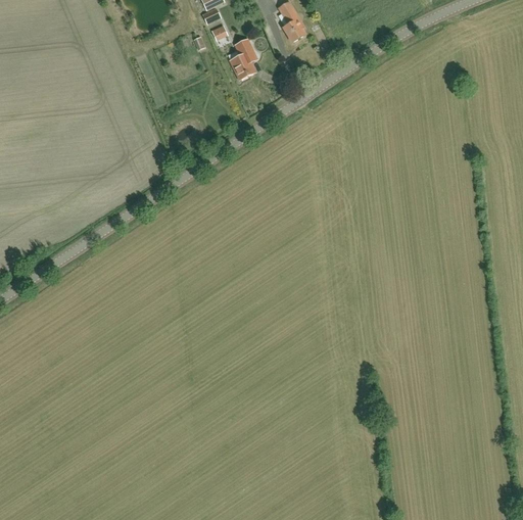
[(201,0),(206,10),(225,1),(225,0),(201,0)]
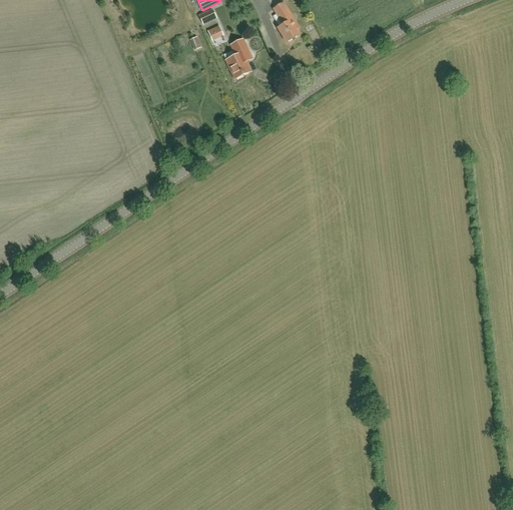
[(284,0),(274,6),(284,22),(279,25),(287,40),(300,33),(296,26),(298,25),(284,0)]
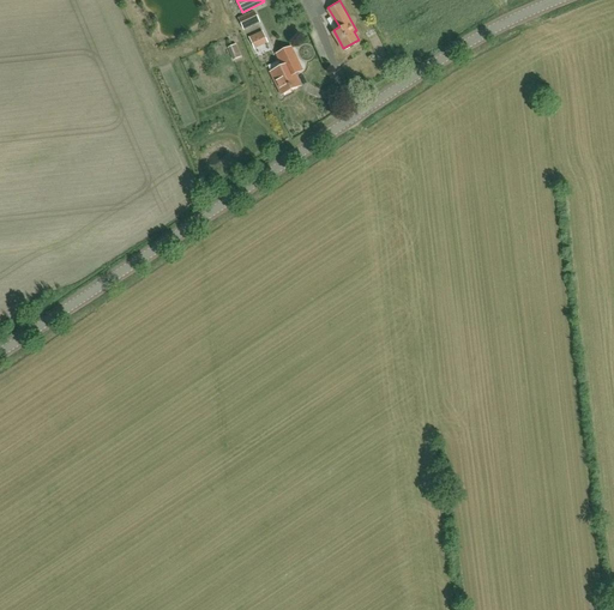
[(254,8),(239,16),(244,26),(259,18),(254,8)]
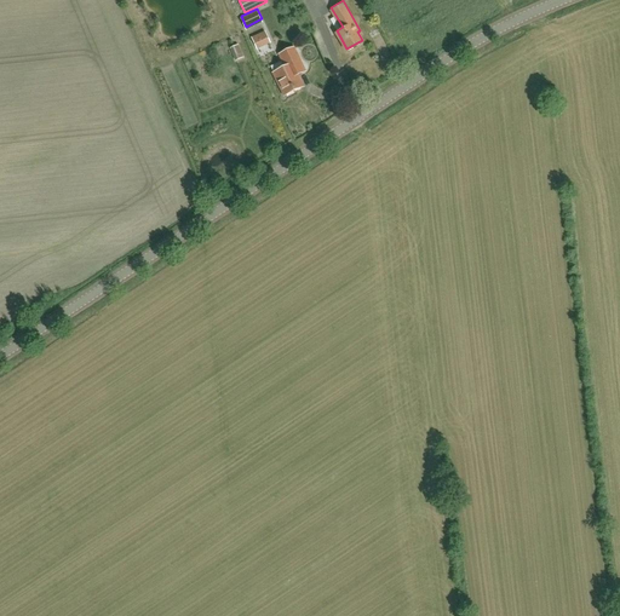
[(244,55),(239,41),(229,46),(235,58),(244,55)]
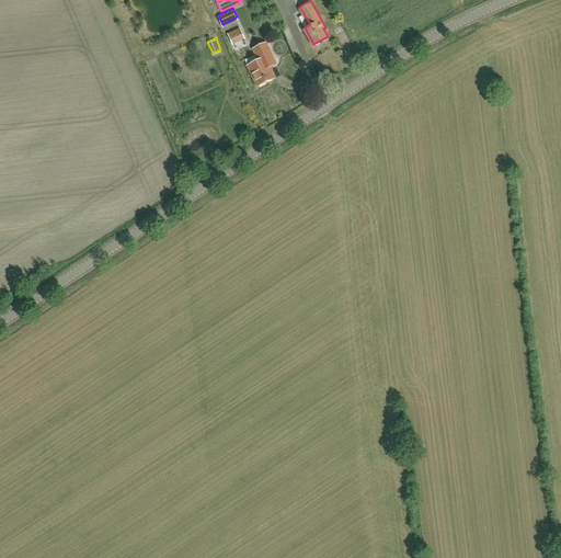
[(276,63),(270,49),(265,41),(253,47),(259,59),(248,65),(256,84),(274,76),(268,66),(276,63)]
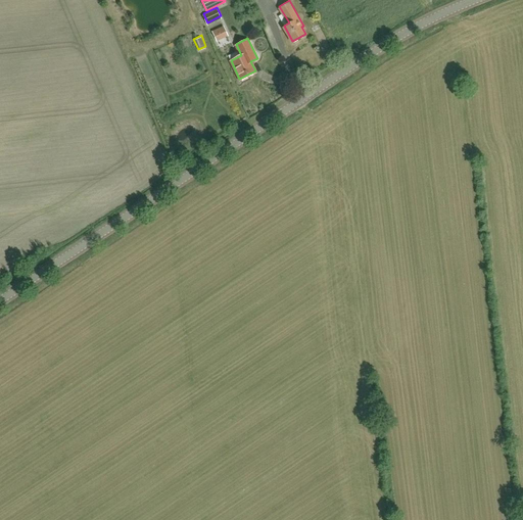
All buildings are outlined.
